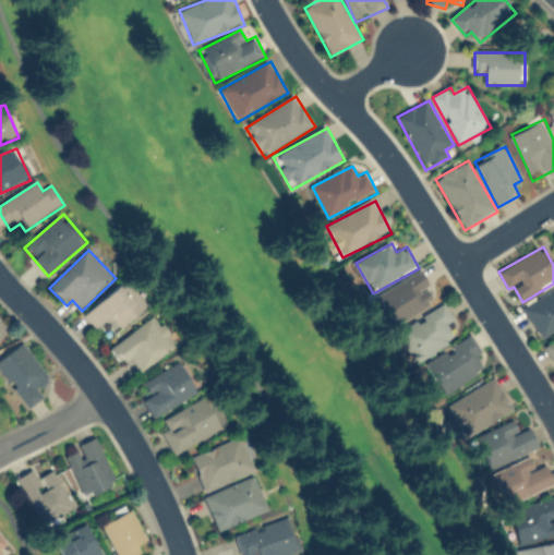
[(440,301),(421,270),(377,298),(396,328),(440,301)]
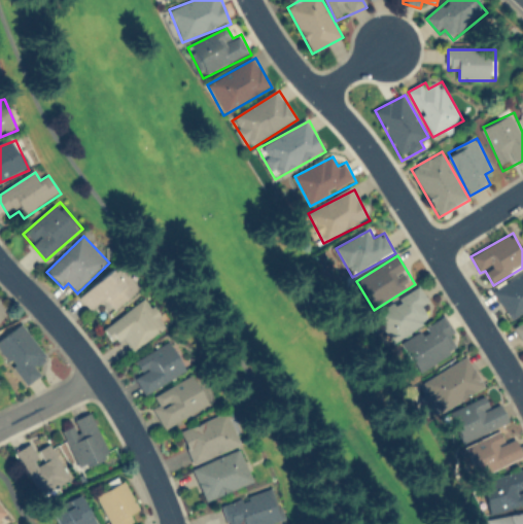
[(80,298),(94,314),(107,303),(114,312),(141,290),(121,266),(80,298)]
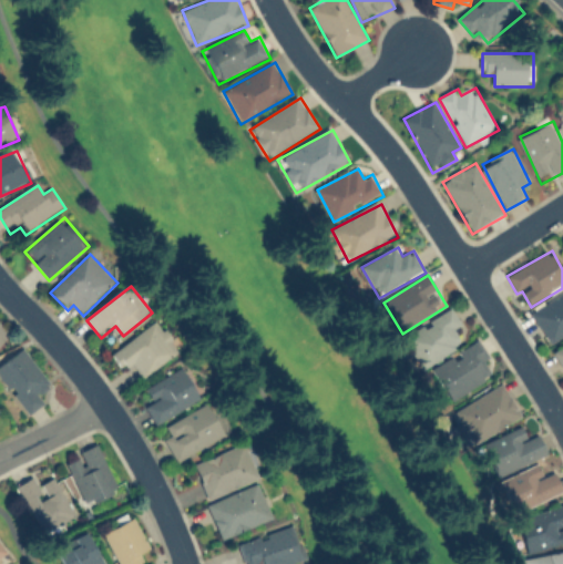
[(549,346),(562,338),(562,294),(531,314),(549,346)]
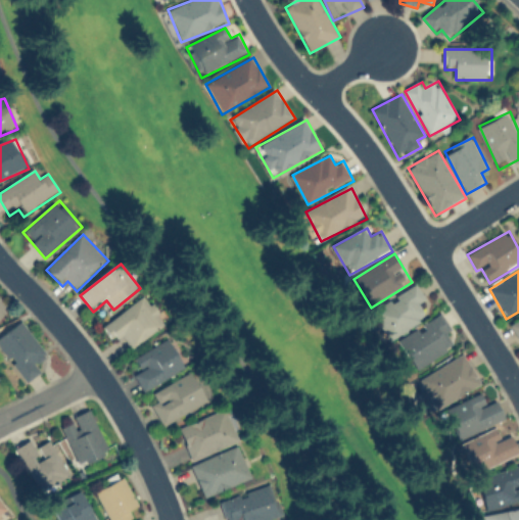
[(372,312),(388,341),(428,320),(420,305),(427,301),(419,286),(372,312)]
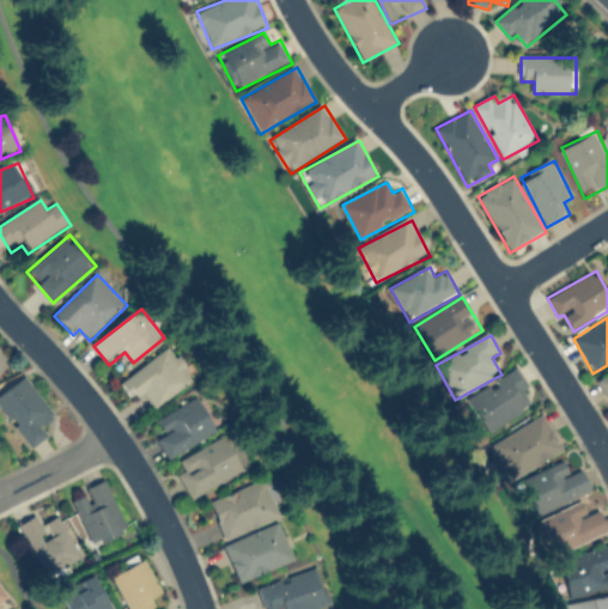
[(156,410),(198,381),(172,346),(121,384),(135,402),(145,396),(156,410)]
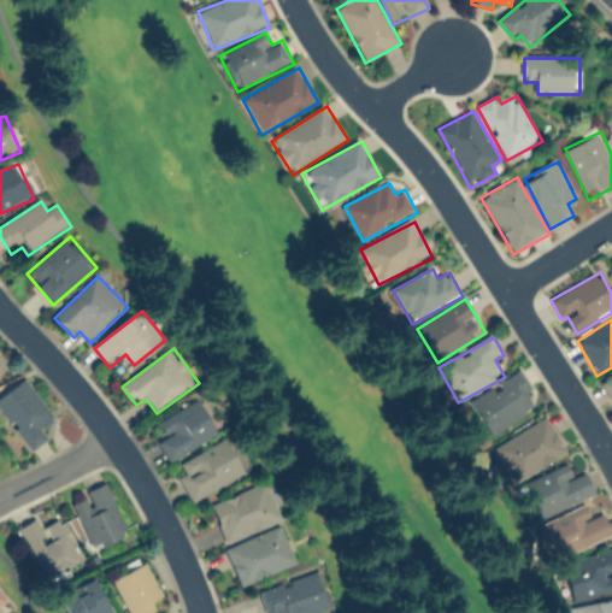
[(0,376),(13,365),(0,349),(0,376)]
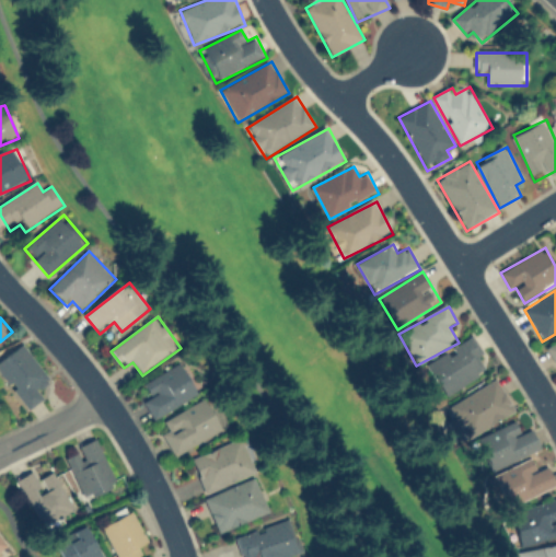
[(490,370),(472,338),(427,366),(446,397),(490,370)]
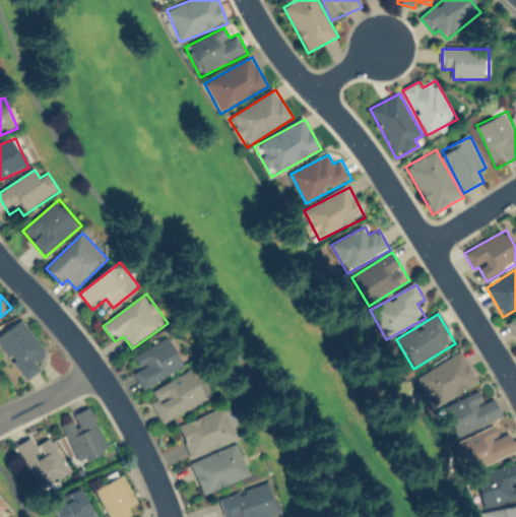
[(43,371),(37,363),(48,353),(22,319),(0,335),(0,345),(26,382),(43,371)]
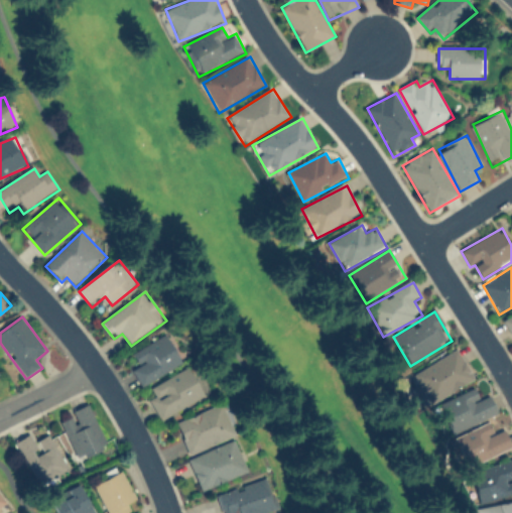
[(184,366),(169,335),(133,353),(140,366),(132,370),(141,388),(184,366)]
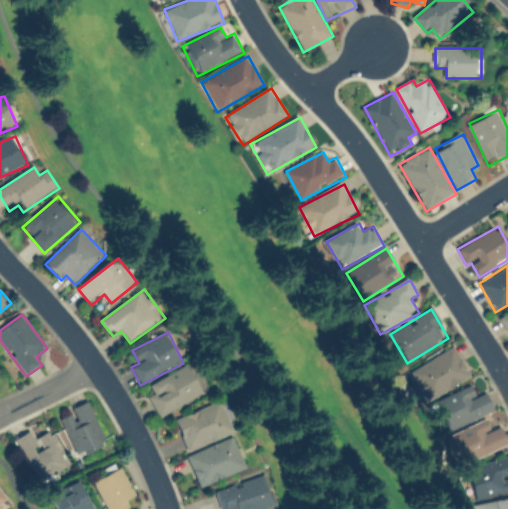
[(414,369),(429,400),(472,379),(457,347),(414,369)]
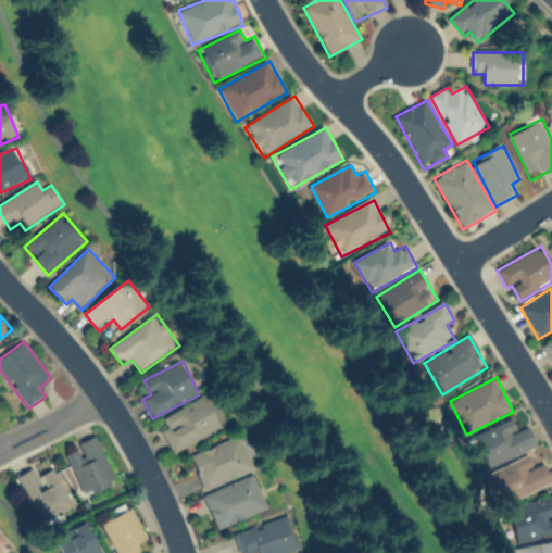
[(162,432),(174,454),(223,430),(207,397),(164,417),(170,428),(162,432)]
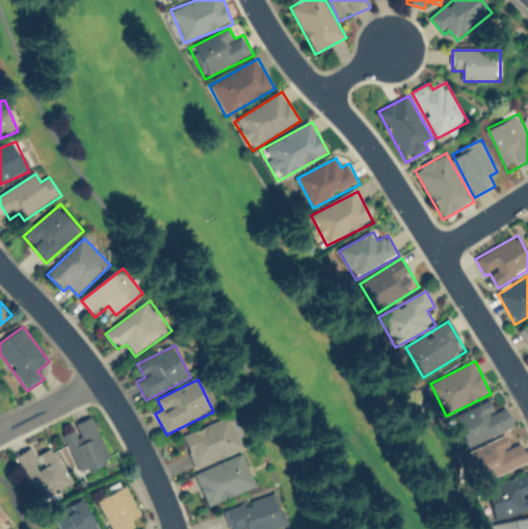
[(507,408),(496,413),(492,402),(454,417),(467,448),(515,428),(507,408)]
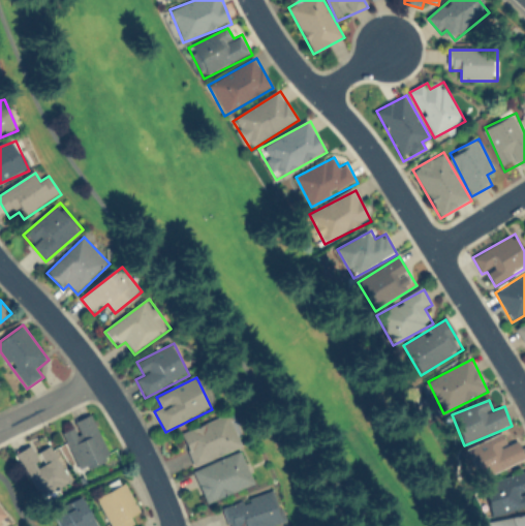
[(195,468),(244,446),(229,413),(181,435),(195,468)]
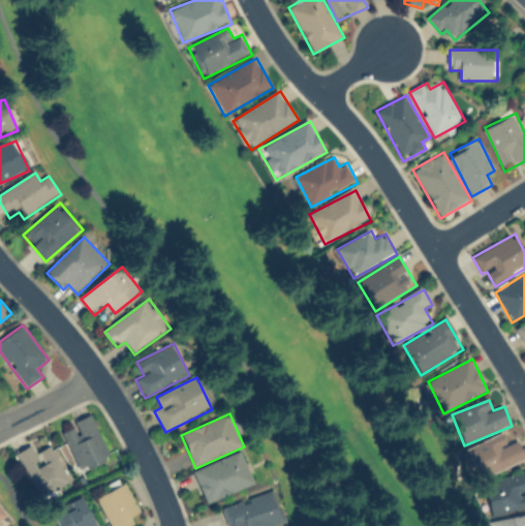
[(94,415),(61,429),(80,473),(112,460),(94,415)]
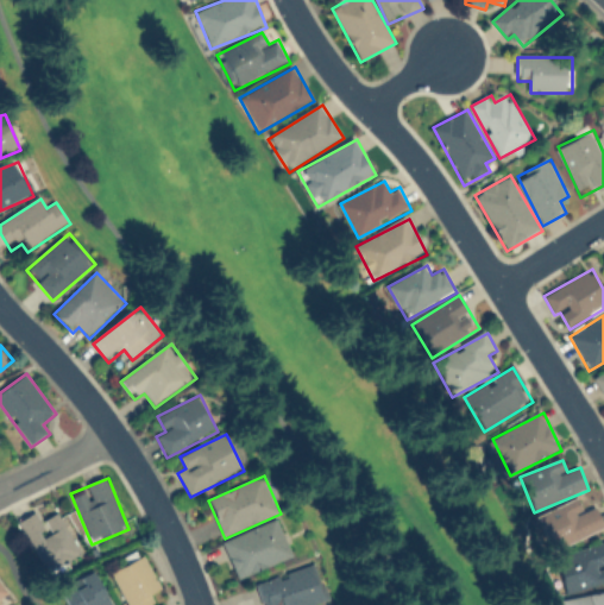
[(603,522),(596,506),(585,512),(578,498),(535,520),(552,554),(603,529),(603,522)]
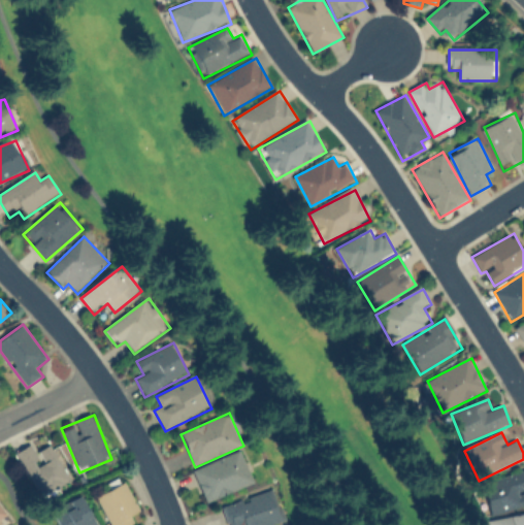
[(53,445),(37,453),(32,445),(18,453),(40,498),(72,482),(53,445)]
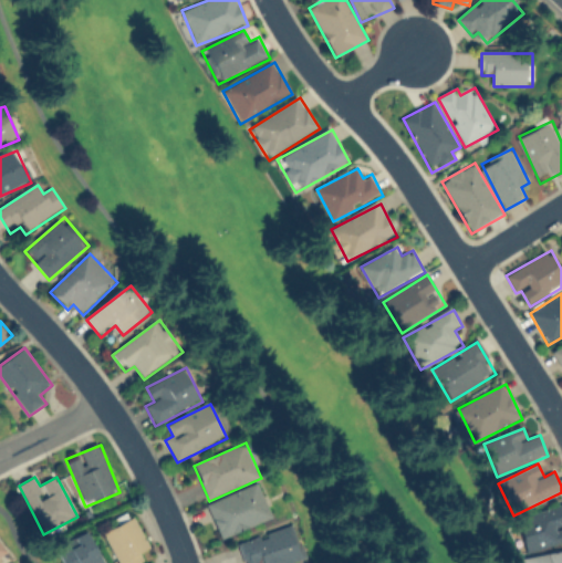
[(220,540),(274,521),(261,485),(208,503),(220,540)]
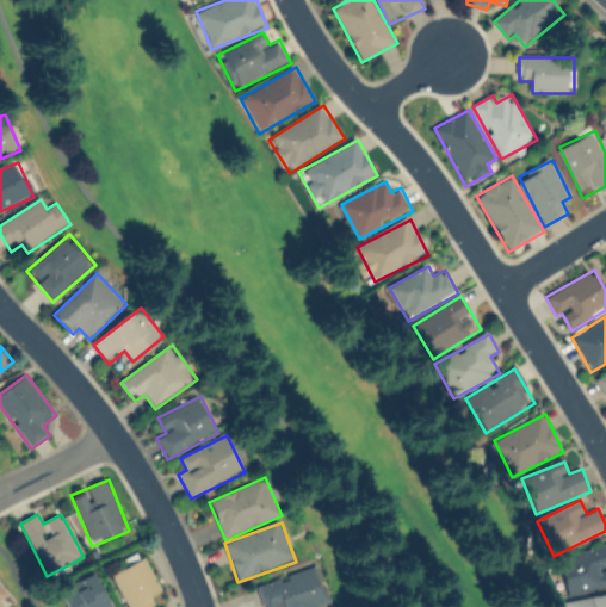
[(605,546),(557,559),(568,598),(605,587),(605,546)]
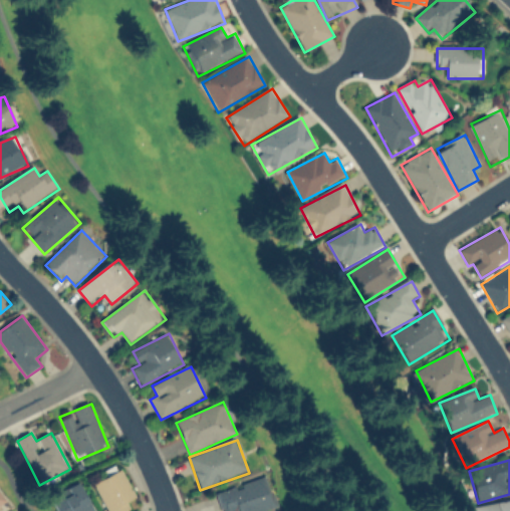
[(94,483),(106,510),(132,510),(128,502),(136,498),(123,470),(94,483)]
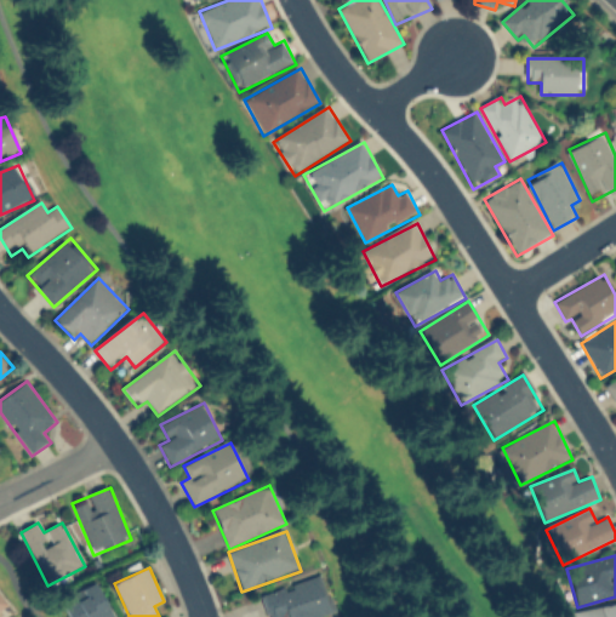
[(263,595),(269,616),(323,616),(336,612),(325,576),(263,595)]
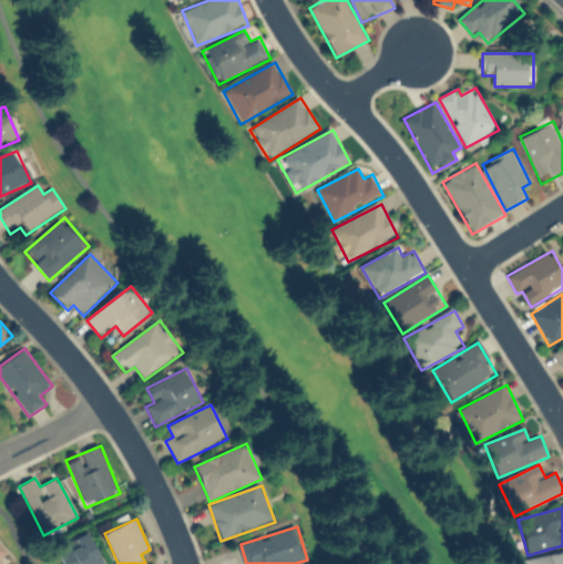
[(105,563),(92,533),(57,549),(63,563),(105,563)]
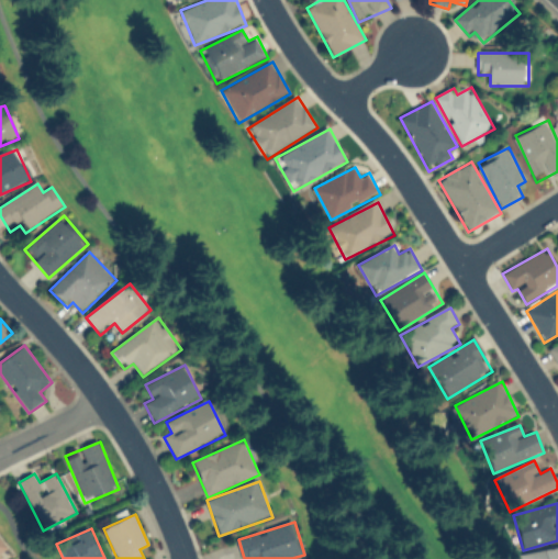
[(0,556),(9,549),(0,537),(0,556)]
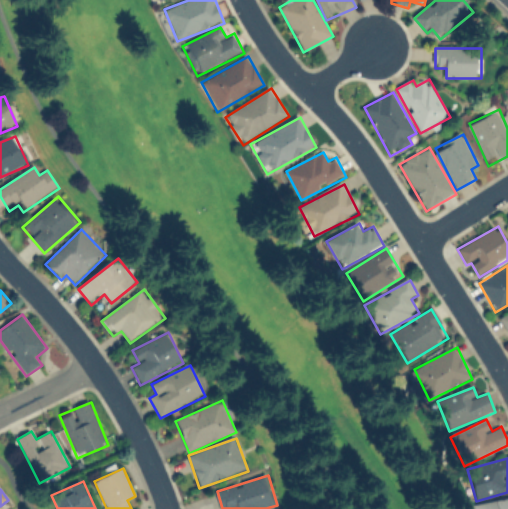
[(507,500),(475,504),(475,508),(507,508),(507,500)]
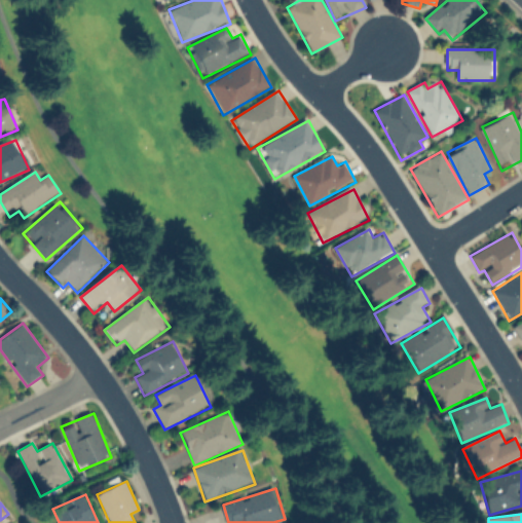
All buildings are outlined.
